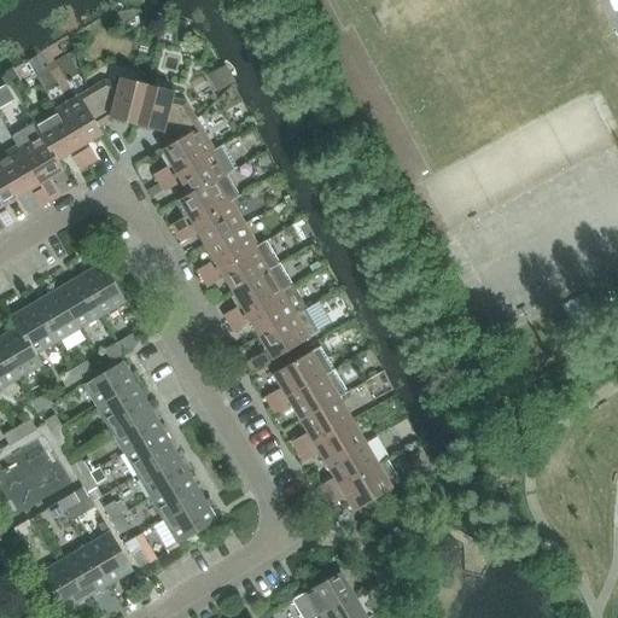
[(35,58),(28,62),(34,73),(42,68),(35,58)]
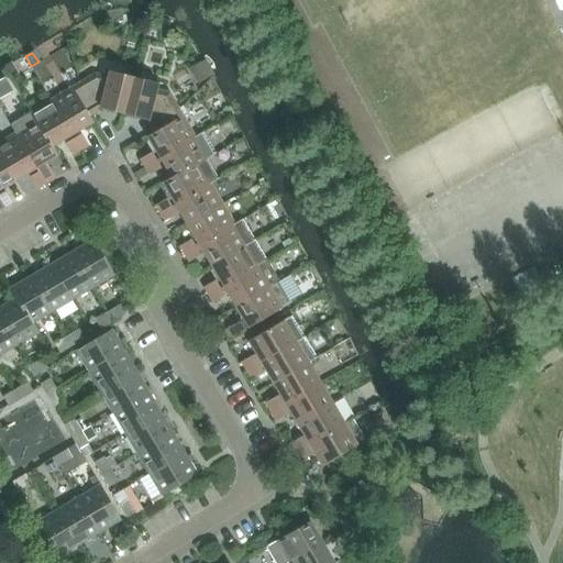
[(189,69),(199,84),(213,75),(203,59),(189,69)]
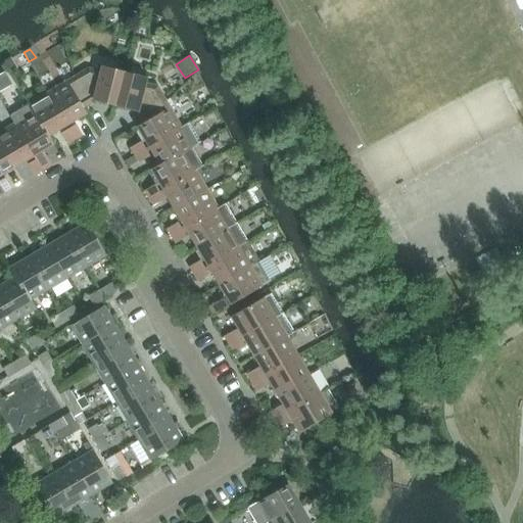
[(93,101),(114,107),(124,73),(100,66),(99,72),(92,101),(93,101)]
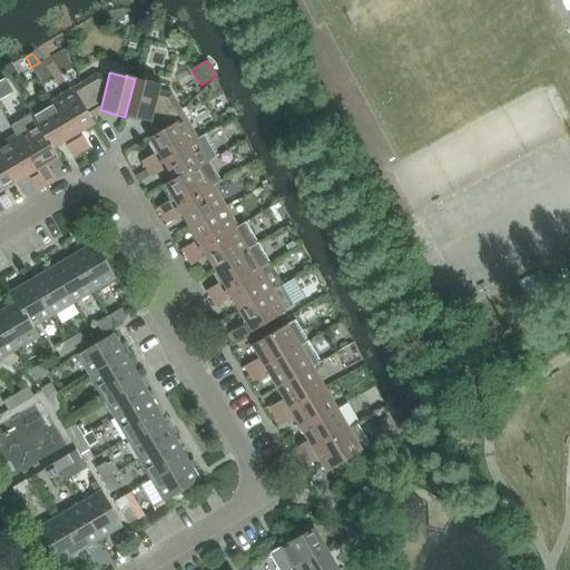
[(89,117),(101,110),(100,110),(108,78),(96,74),(72,88),(89,117)]
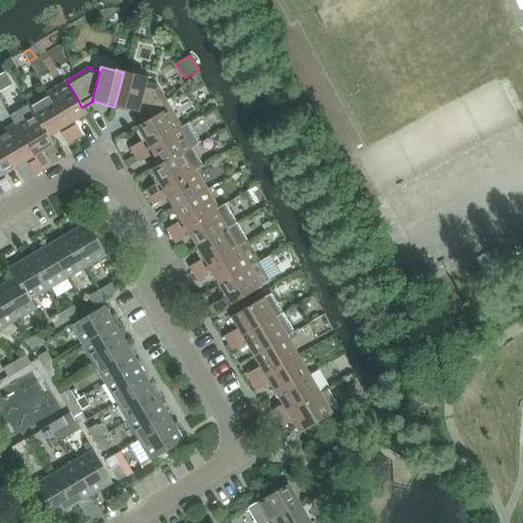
[(2,70),(0,72),(0,91),(10,85),(2,70)]
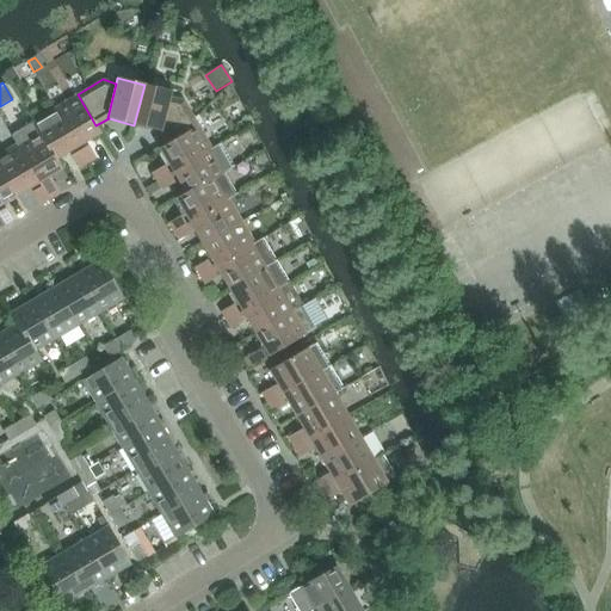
[(161,133),(171,97),(172,92),(144,85),(134,125),(152,129),(161,133)]
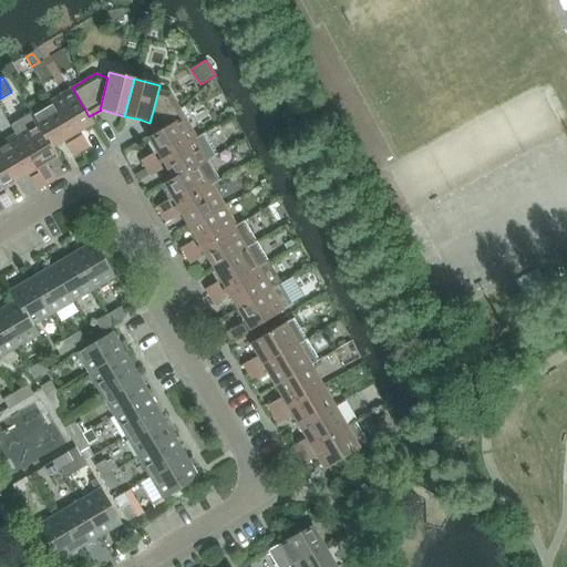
[(93,123),(89,116),(72,88),(50,100),(71,136),(93,123)]
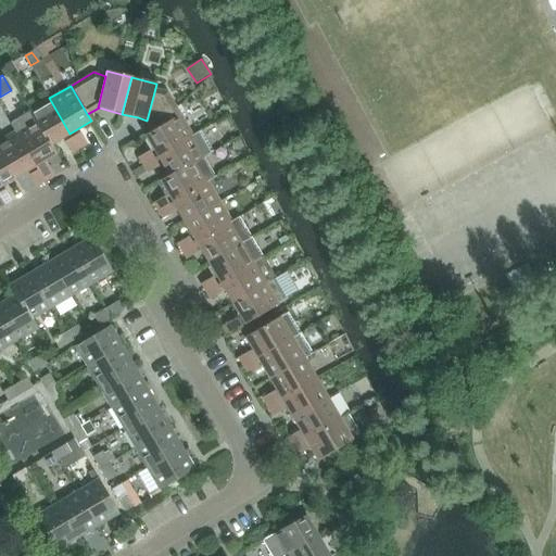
[(147,121),(153,131),(180,114),(167,92),(155,88),(147,121)]
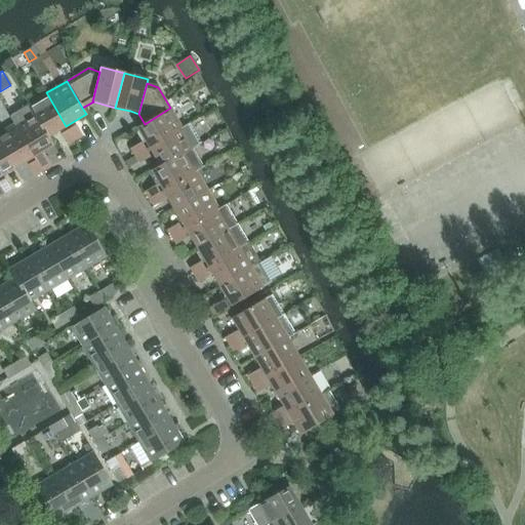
[(48,136),(66,126),(46,92),(26,105),(41,131),(44,129),(48,136)]
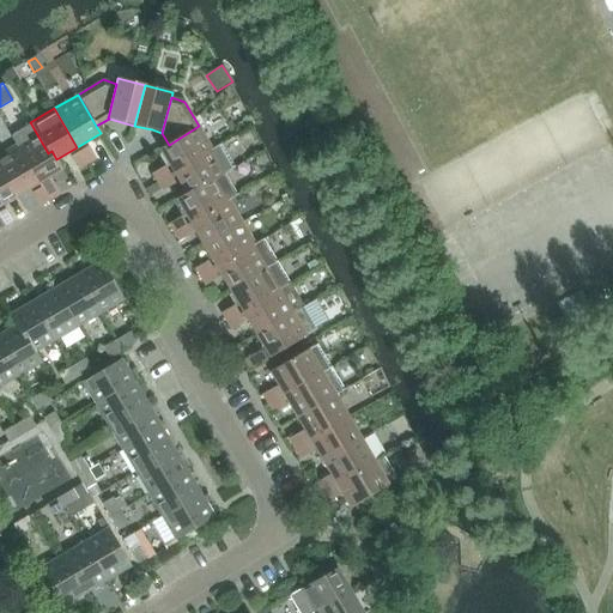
[(62,169),(56,159),(52,151),(48,153),(30,122),(12,133),(18,143),(16,145),(38,183),(62,169)]
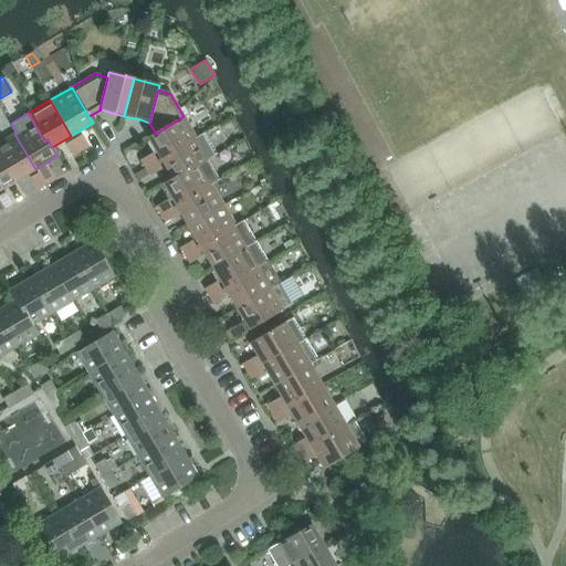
[(149,137),(161,159),(197,138),(184,116),(156,134),(149,137)]
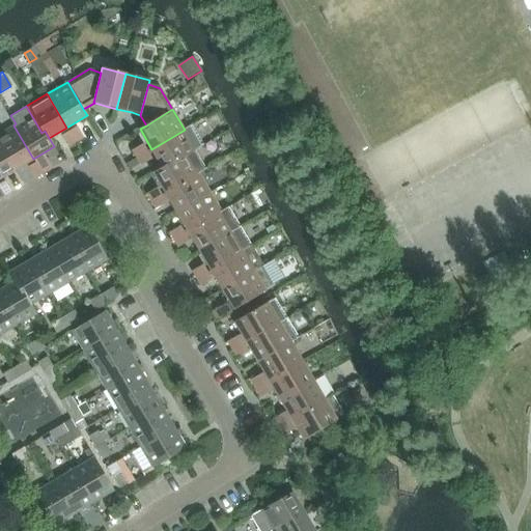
[(0,146),(14,170),(33,159),(14,126),(0,133),(0,146)]
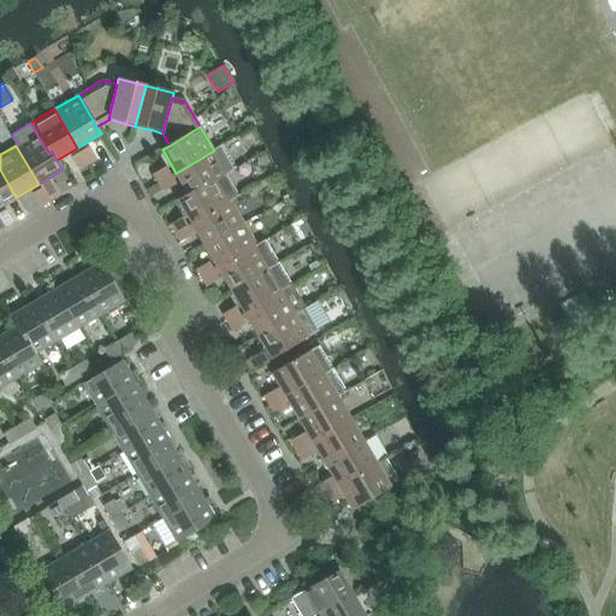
[(176,173),(189,194),(196,190),(197,193),(226,176),(229,175),(227,172),(235,167),(221,146),(214,150),(176,173)]
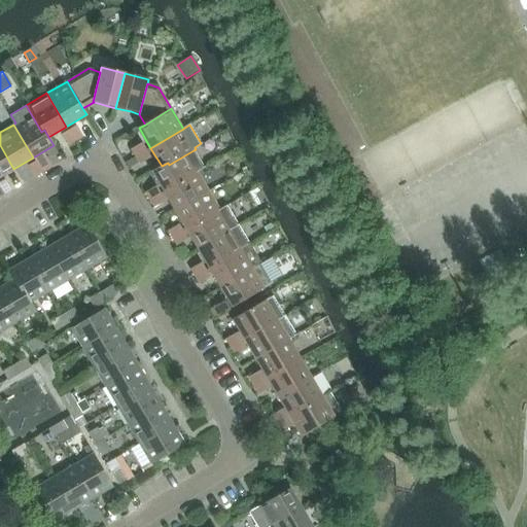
[(76,126),(69,131),(75,141),(82,137),(76,126)]
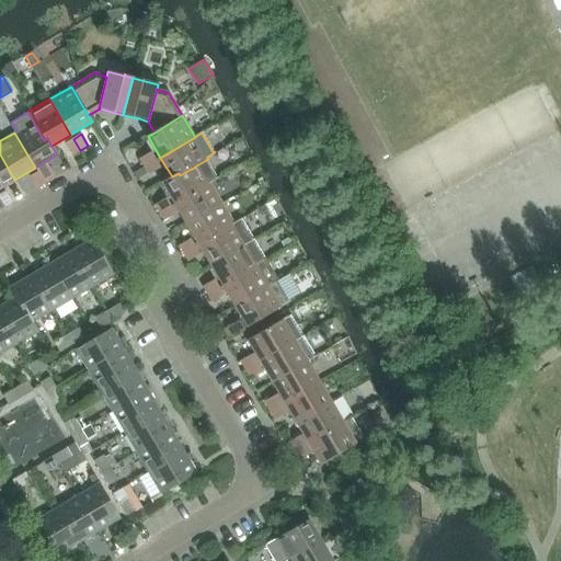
[(80,150),(73,139),(65,144),(72,156),(80,150)]
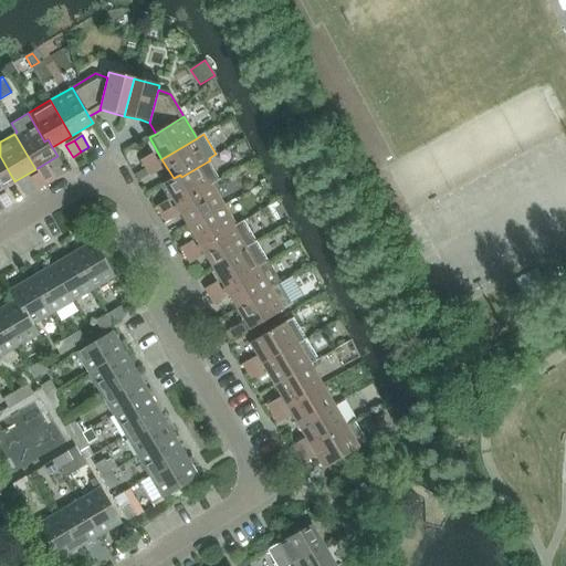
[(140,160),(145,168),(157,161),(152,154),(140,160)]
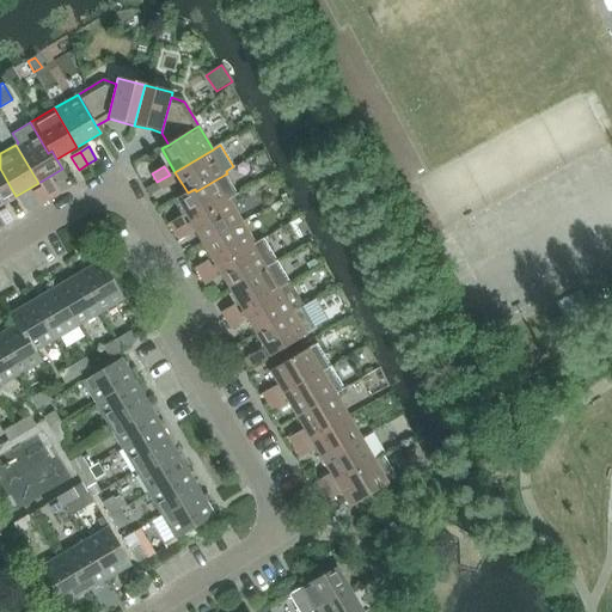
[(0,204),(16,196),(0,169),(0,204)]
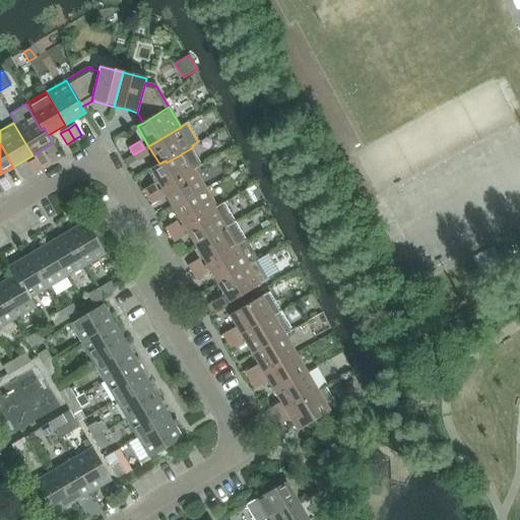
[(144,148),(133,154),(138,163),(148,156),(144,148)]
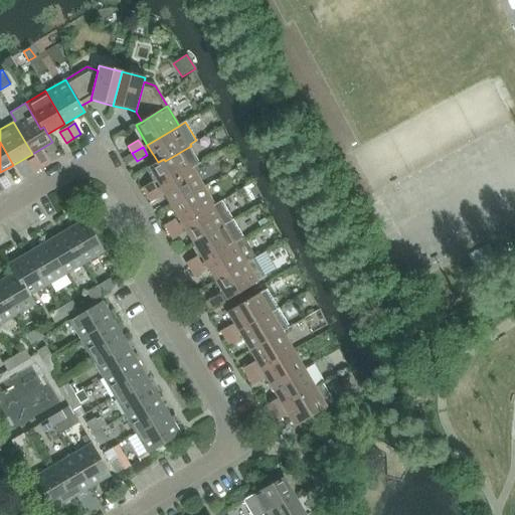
[(161,186),(192,168),(199,163),(189,147),(165,161),(164,159),(158,162),(149,167),(161,186)]
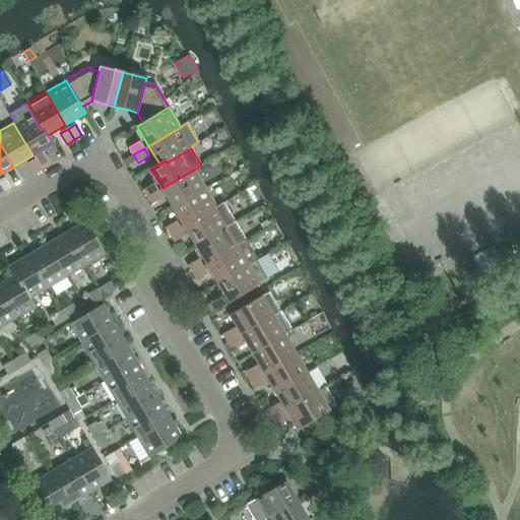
[(43,155),(35,159),(41,171),(49,166),(43,155)]
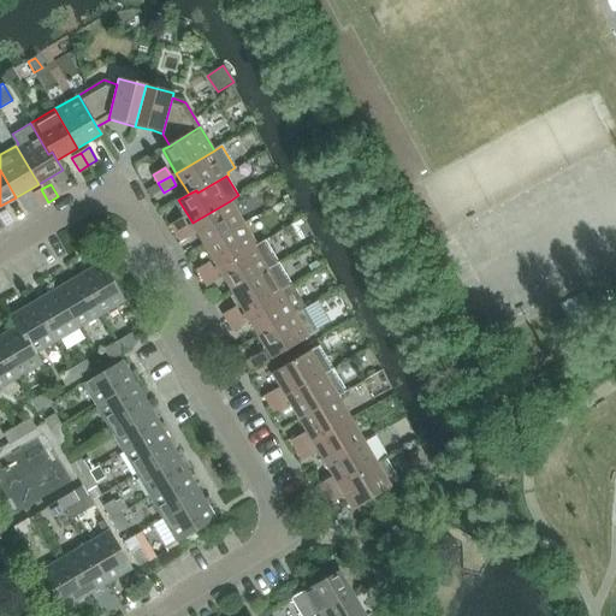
[(48,202),(41,189),(33,194),(40,207),(48,202)]
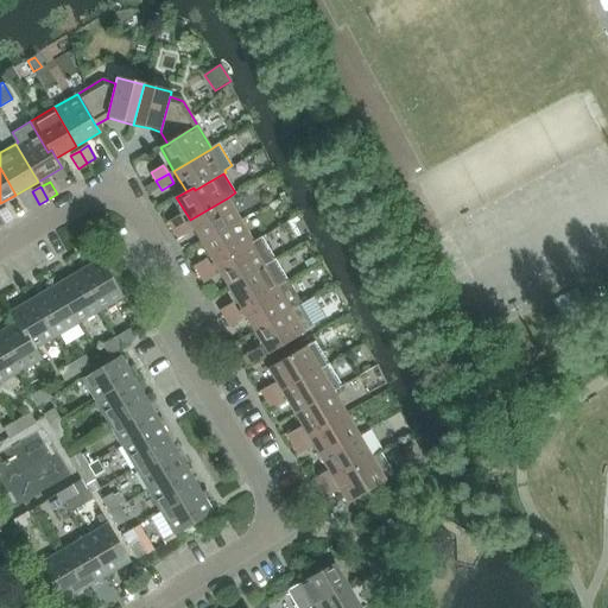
[(190,220),(203,242),(241,221),(227,198),(190,220)]
